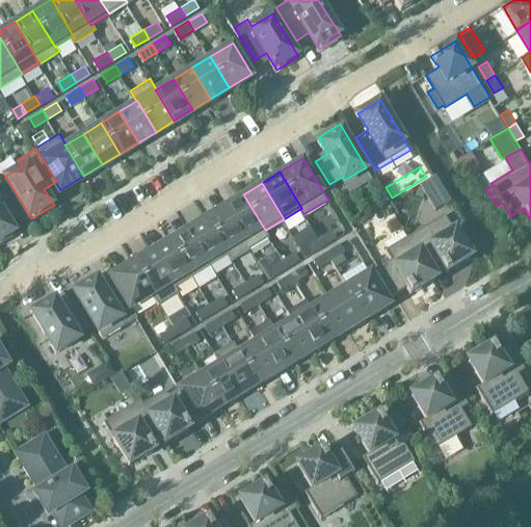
[(0,242),(16,233),(6,216),(19,209),(4,186),(0,188),(0,242)]
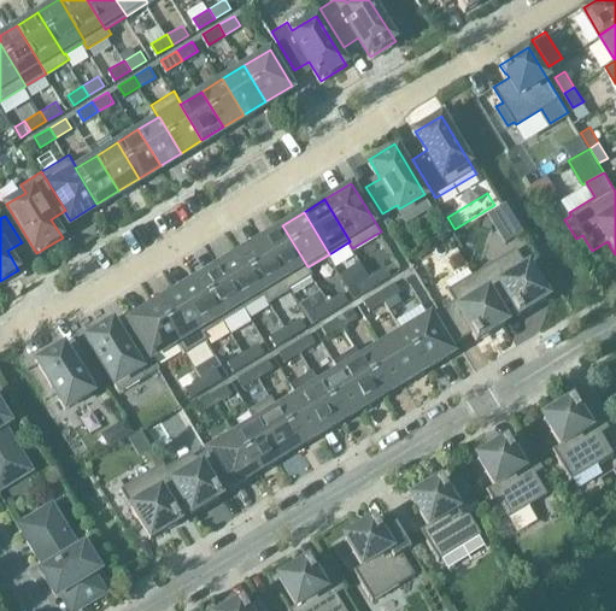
[(520,219),(500,230),(506,240),(524,228),(520,219)]
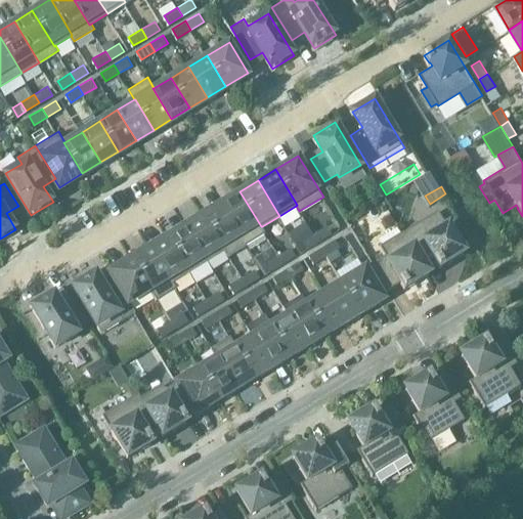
[(222,202),(247,243),(266,231),(262,226),(261,226),(240,191),(222,202)]
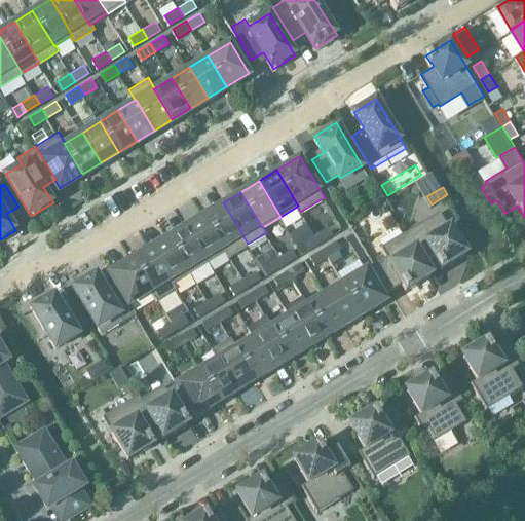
[(204,214),(227,250),(225,250),(228,256),(248,244),(223,202),(204,214)]
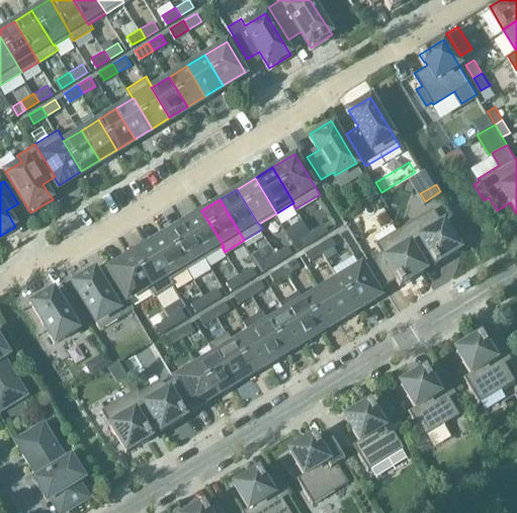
[(369,201),(358,207),(366,223),(377,217),(369,201)]
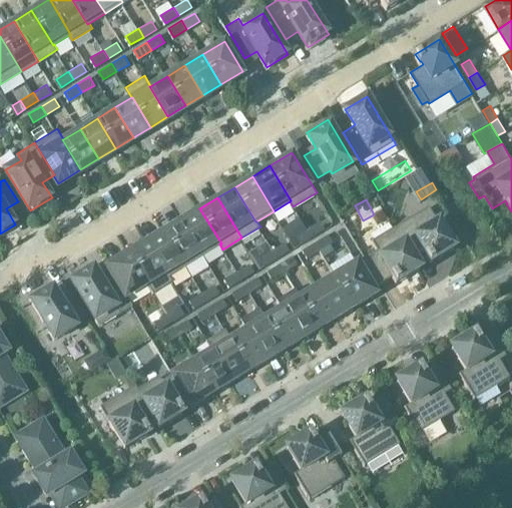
[(394,225),(416,261),(426,255),(430,261),(454,245),(440,223),(441,223),(429,204),(394,225)]
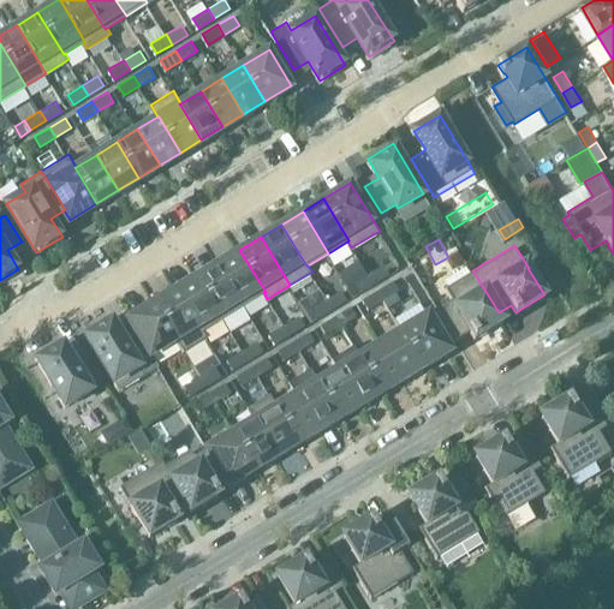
[(263,292),(266,292),(239,250),(219,263),(244,304),(263,292)]
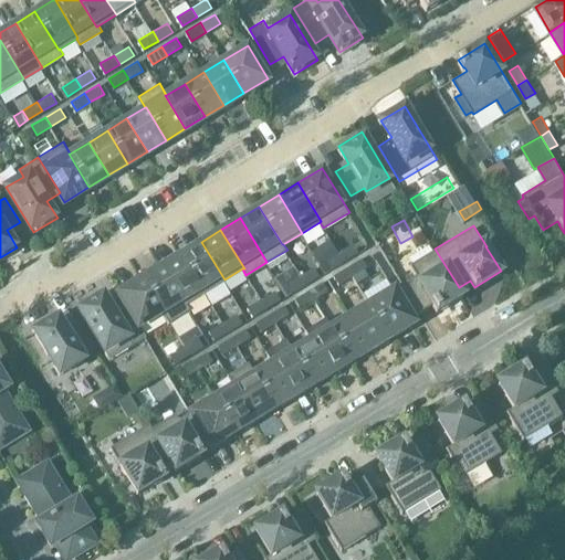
[(201,242),(182,253),(206,292),(225,280),(201,242)]
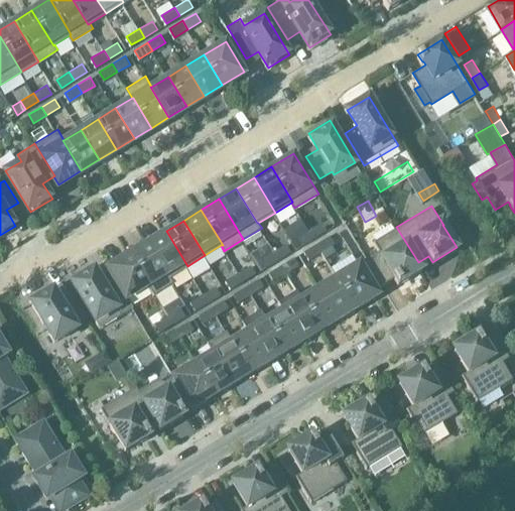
[(309,229),(314,237),(327,229),(322,221),(309,229)]
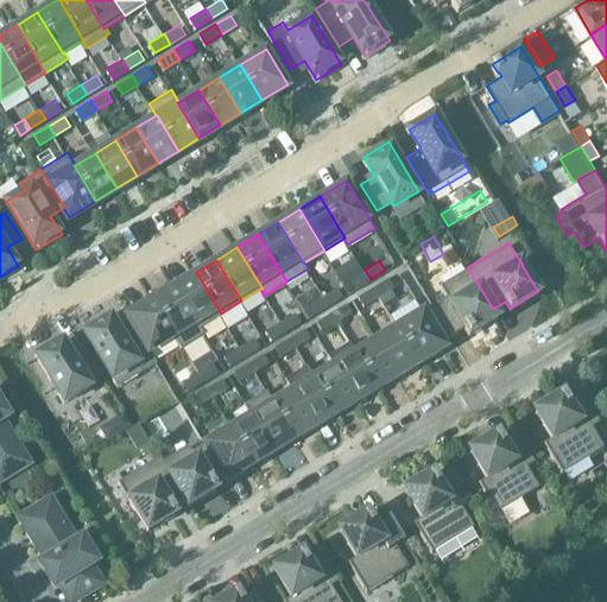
[(493,309),(467,267),(441,284),(448,295),(432,303),(451,334),(466,325),(469,333),(498,316),(493,309)]
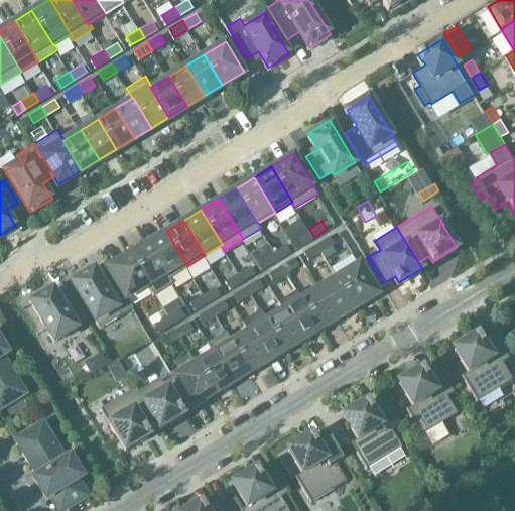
[(314,237),(309,229),(296,237),(301,245),(314,237)]
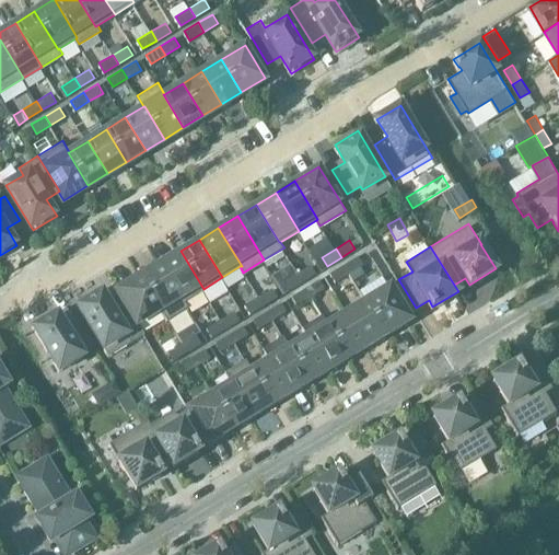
[(181,251),(161,263),(184,300),(185,300),(204,289),(181,251)]
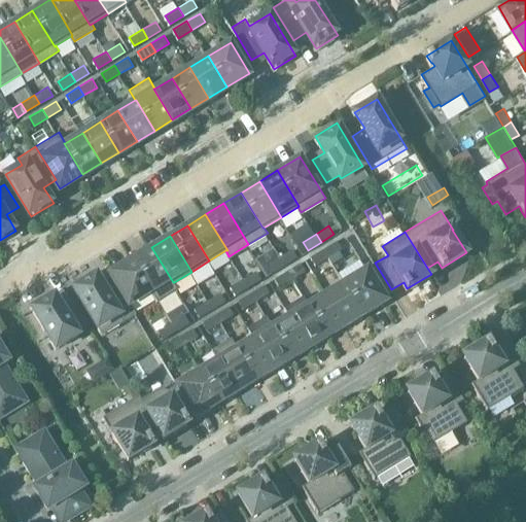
[(324,247),(329,255),(340,249),(343,247),(338,239),(324,247)]
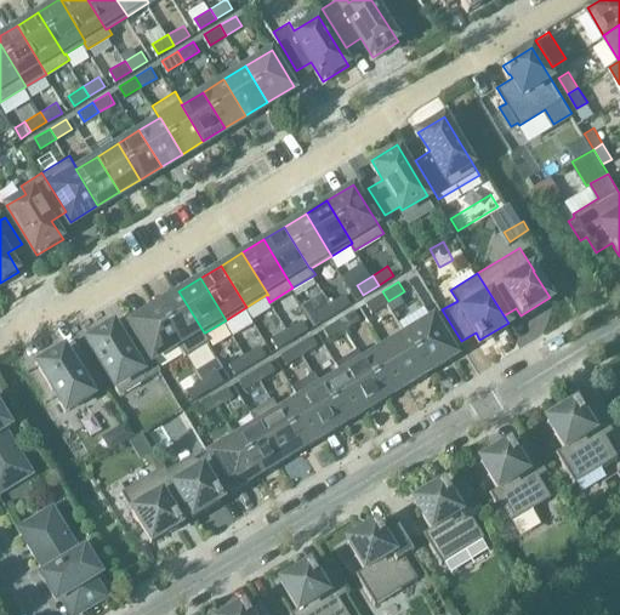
[(158,303),(180,340),(177,341),(186,353),(209,339),(205,332),(204,332),(178,291),(158,303)]
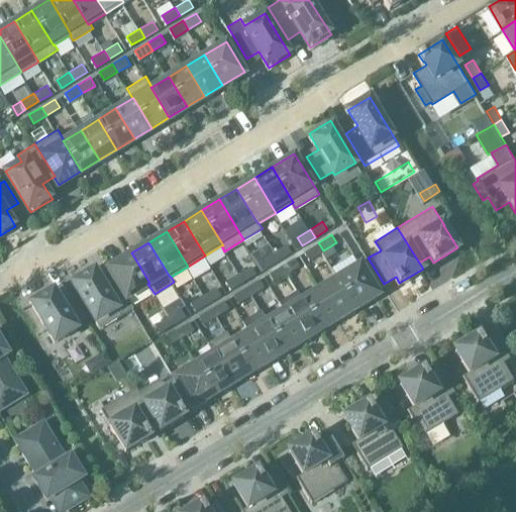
[(274,250),(279,259),(292,251),(287,242),(274,250)]
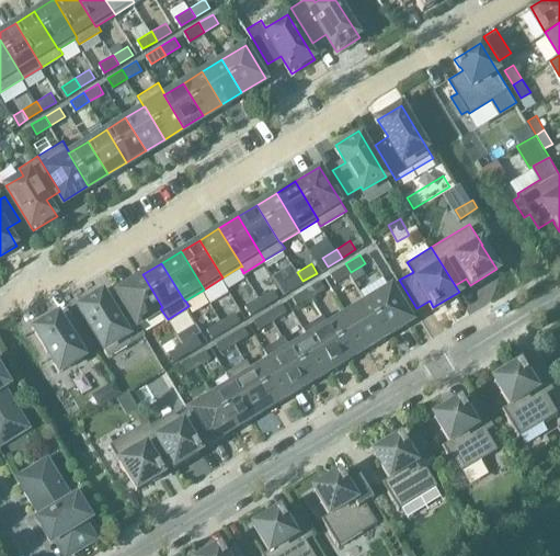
[(351,272),(345,263),(331,272),(336,281),(351,272)]
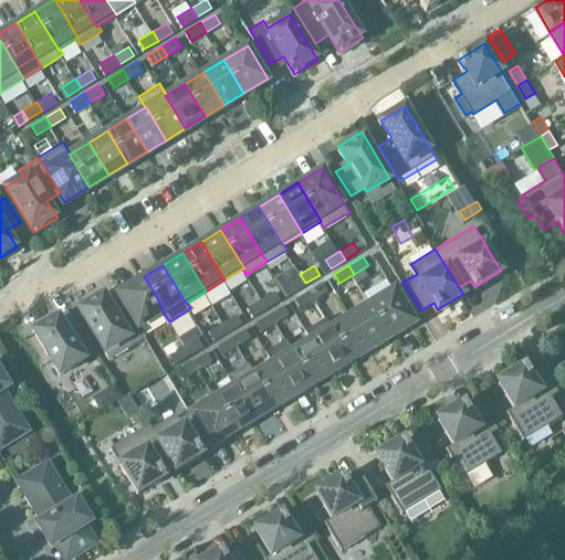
[(365,267),(354,274),(357,281),(368,274),(365,267)]
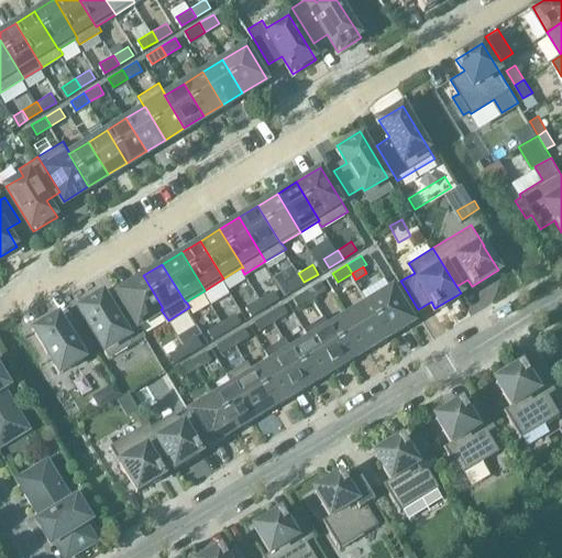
[(304,282),(298,273),(285,282),(290,291),(304,282)]
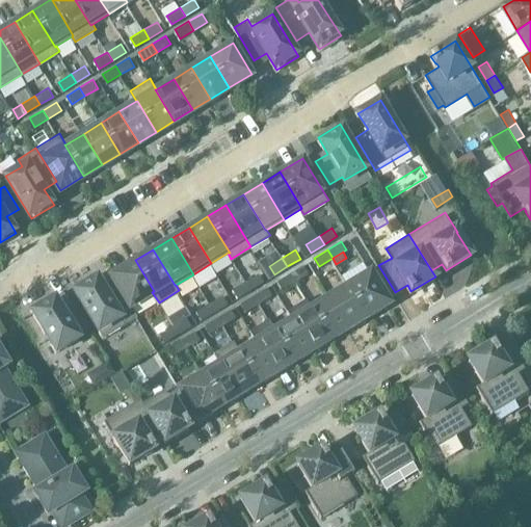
[(152,292),(154,291),(135,260),(111,274),(116,283),(117,282),(131,305),(152,292)]
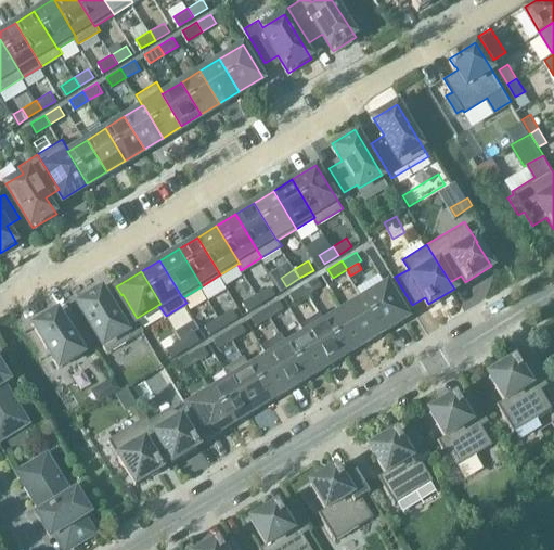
[(304,283),(308,293),(322,284),(317,276),(304,283)]
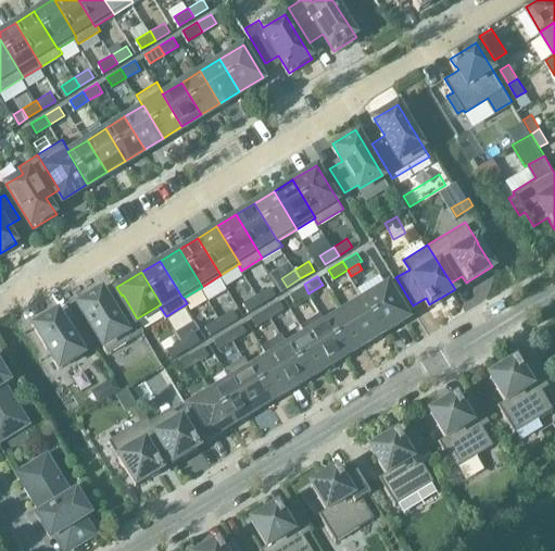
[(407,315),(388,283),(364,298),(383,329),(407,315)]
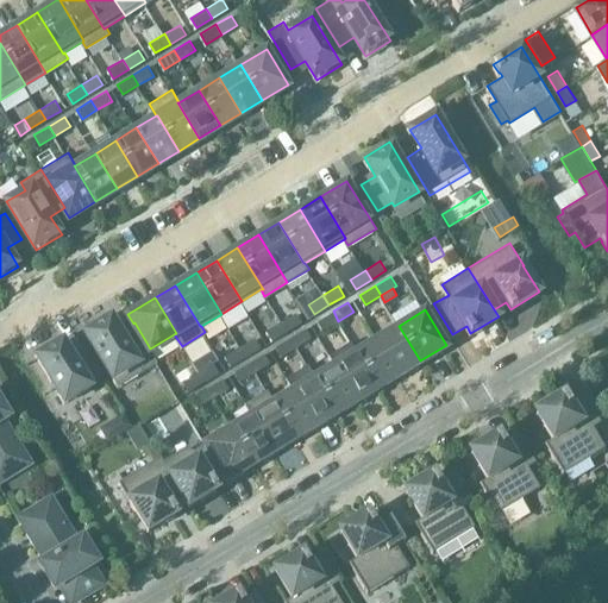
[(338,321),(333,311),(318,320),(324,330),(338,321)]
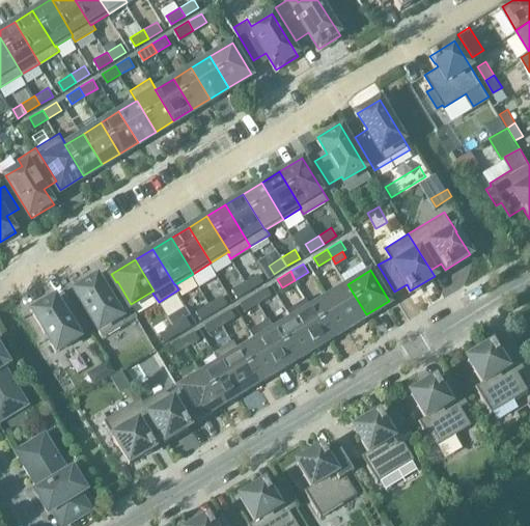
[(131,304),(117,281),(116,282),(105,288),(94,272),(73,285),(103,335),(137,314),(131,304)]
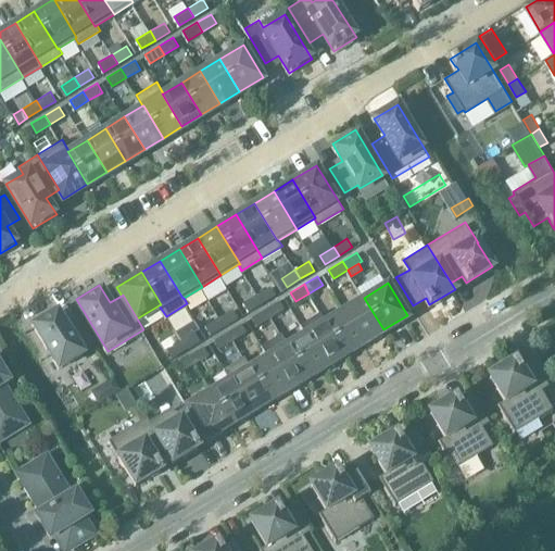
[(256,292),(262,302),(276,293),(270,285),(256,292)]
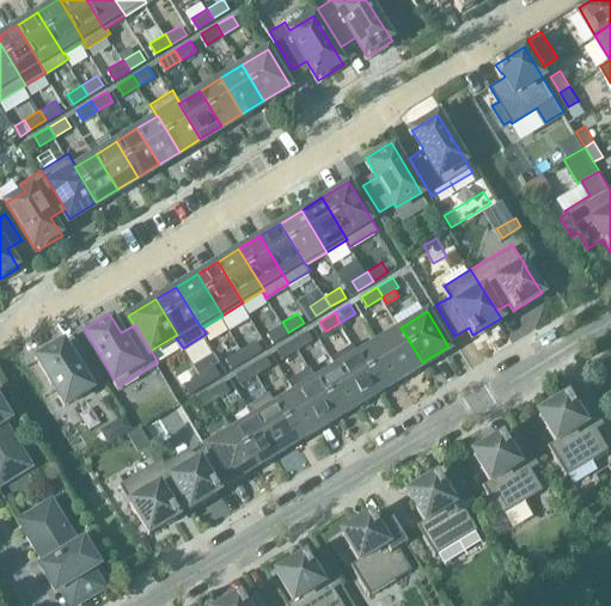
[(288,332),(282,322),(268,331),(274,341),(288,332)]
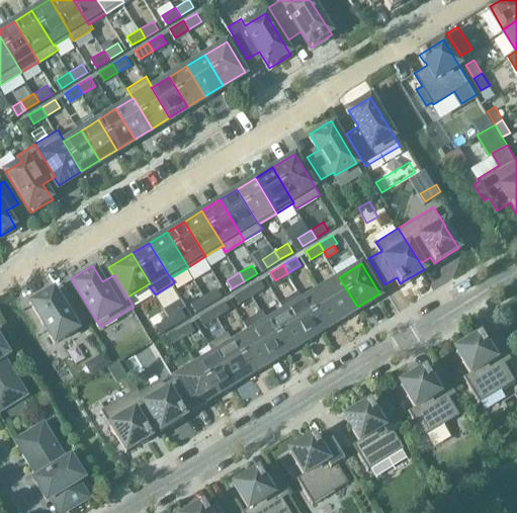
[(357,307),(339,277),(321,287),(339,318),(357,307)]
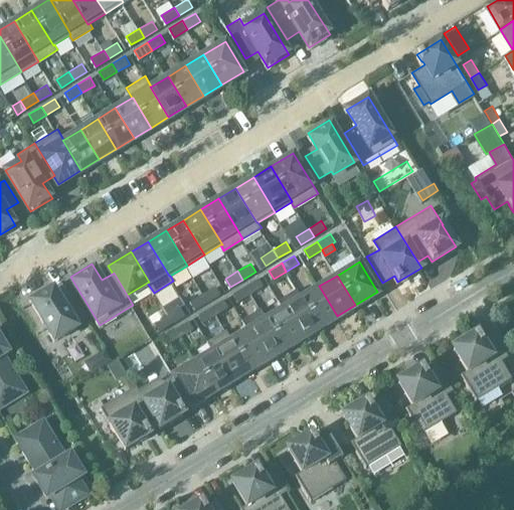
[(245,285),(250,293),(264,285),(259,277),(245,285)]
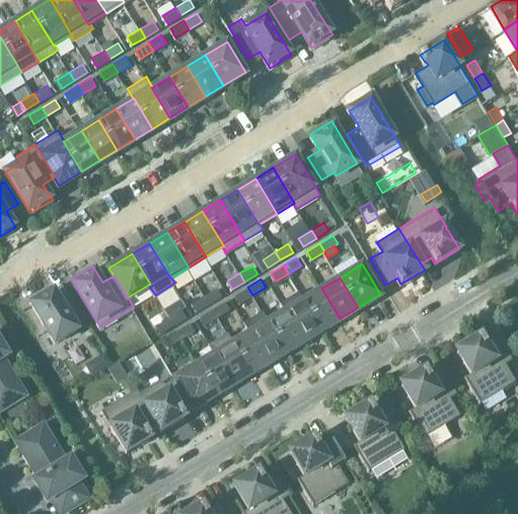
[(52,286),(29,299),(55,342),(77,328),(75,325),(87,317),(73,295),(61,302),(52,286)]
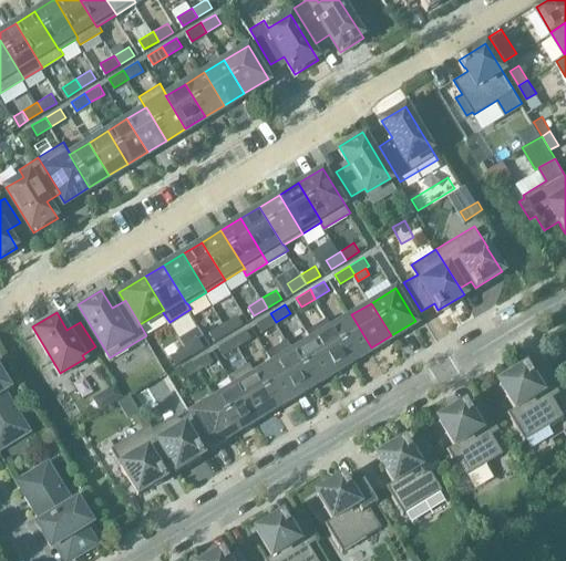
[(224,321),(229,331),(243,322),(237,313),(224,321)]
